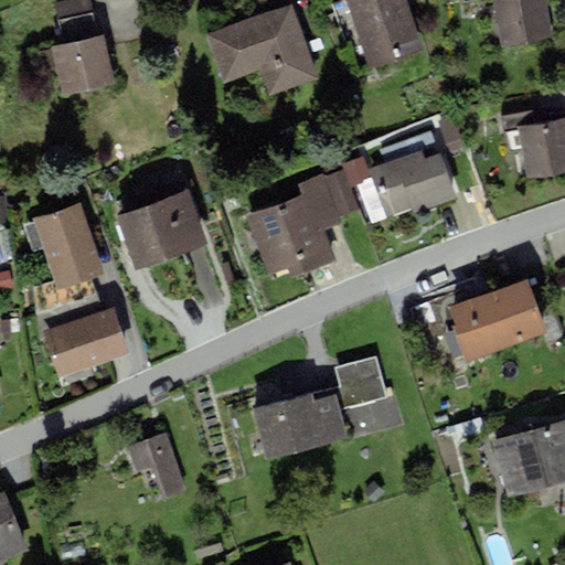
[(75,0),(55,4),(64,45),(97,39),(88,0),(75,0)]
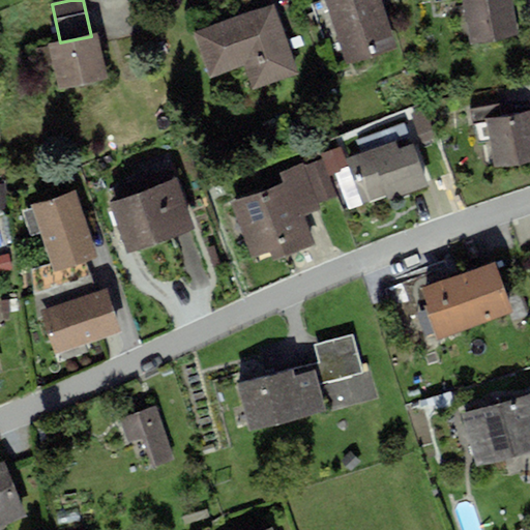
[(379,0),(326,0),(346,62),(394,48),(379,0)]
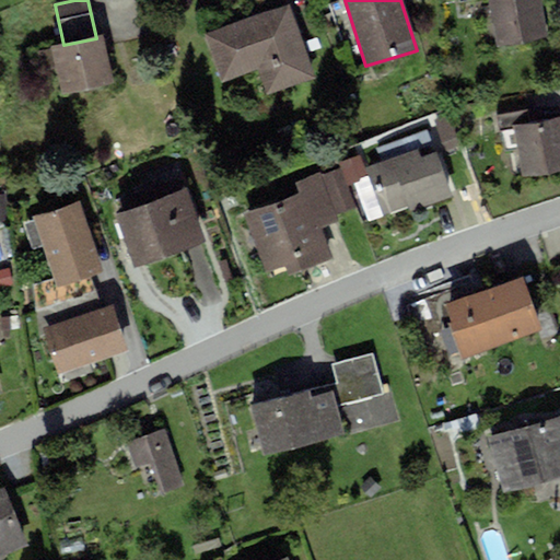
[(490,0),(499,49),(548,41),(540,0),(490,0)]
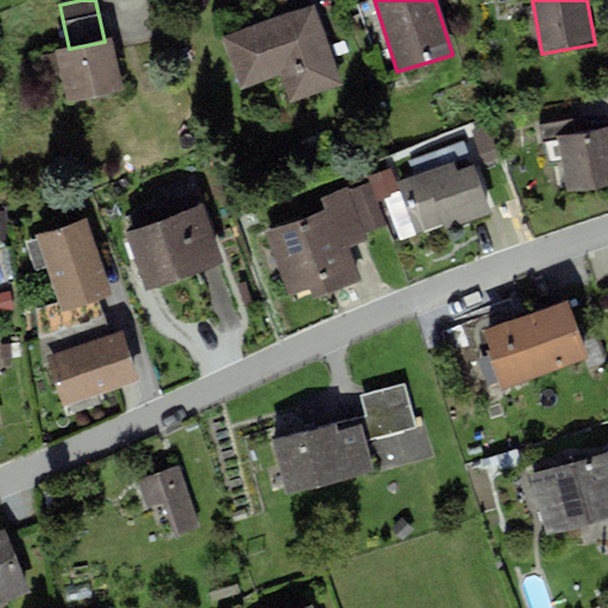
[(315,5),(221,38),(240,90),(280,76),(290,103),(343,84),(315,5)]
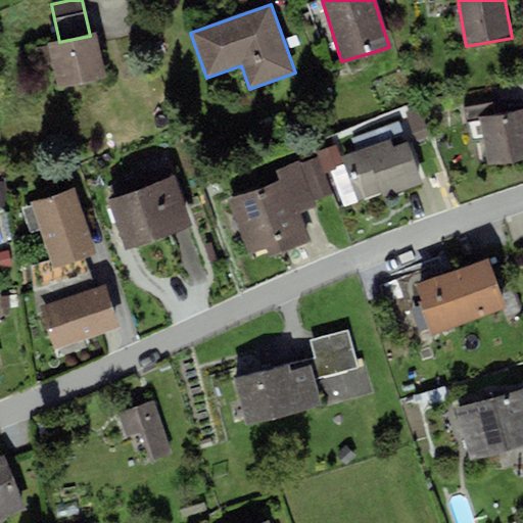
[(59,42),(48,44),(58,88),(106,78),(97,34),(90,36),(59,42)]
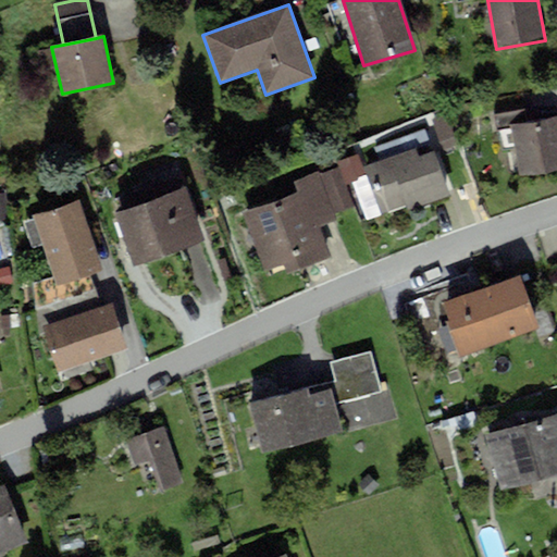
[(509,125),(527,122),(524,109),(494,115),(496,128),(509,125)]
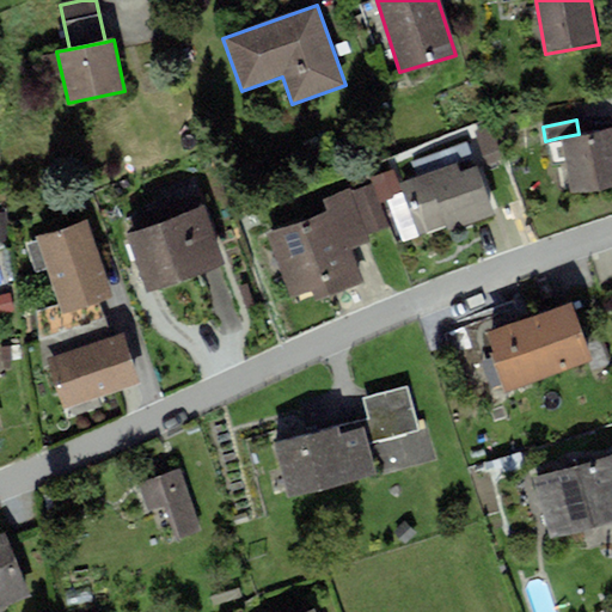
[(611,129),(579,134),(560,138),(569,195),(611,187),(611,129)]
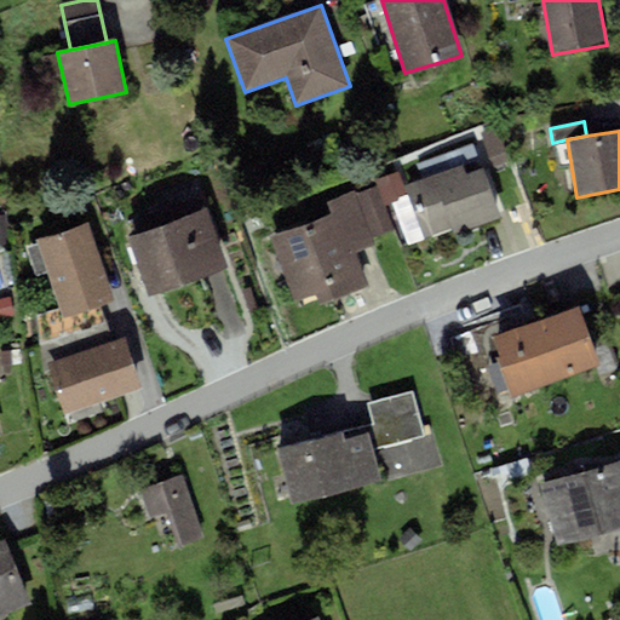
[(415,166),(422,183),(463,168),(480,162),(474,144),(415,166)]
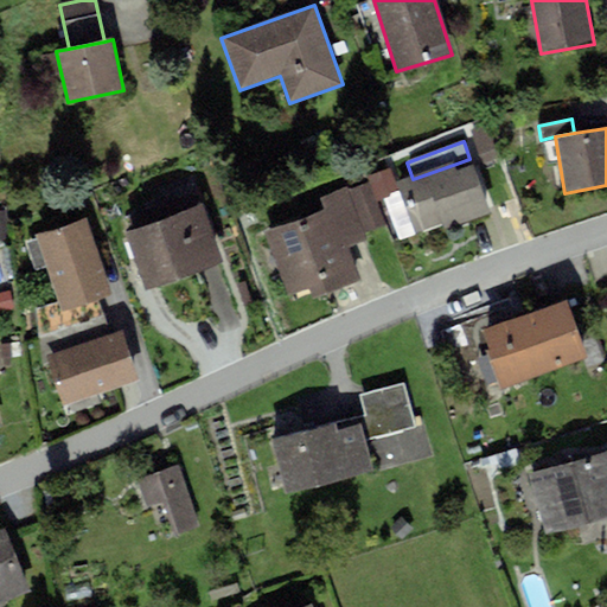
[(413,179),(398,184),(416,234),(442,224),(446,229),(489,213),(473,168),(457,174),(453,165),(413,179)]
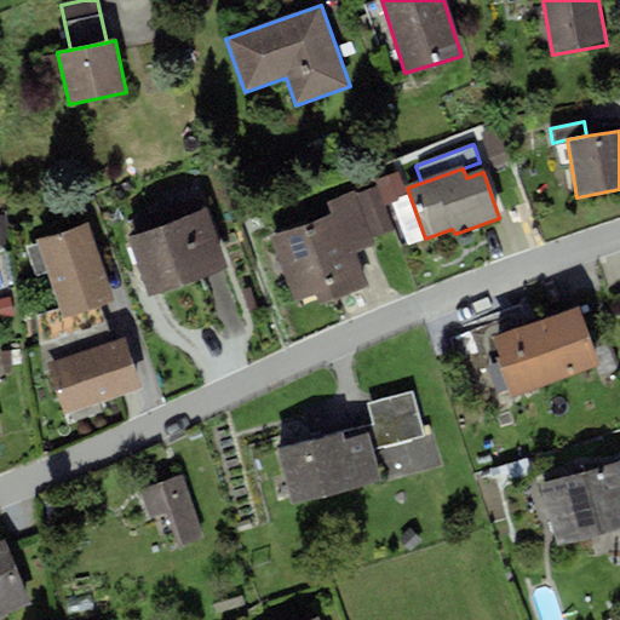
[(375,181),(377,185),(384,202),(406,195),(397,173),(375,181)]
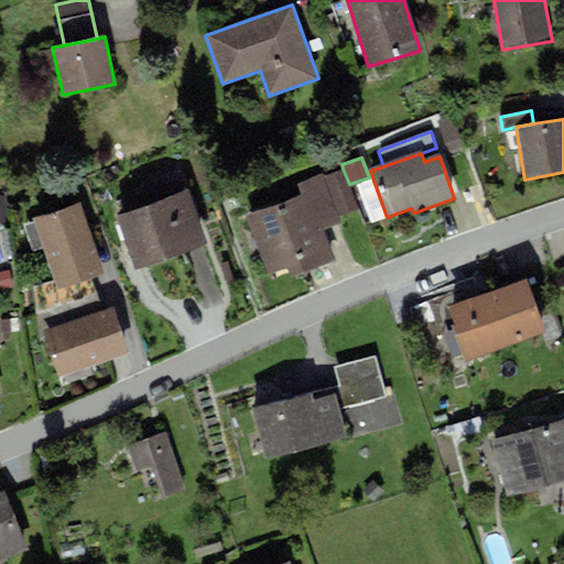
[(343,169),(322,176),(336,215),(357,207),(349,184),(343,169)]
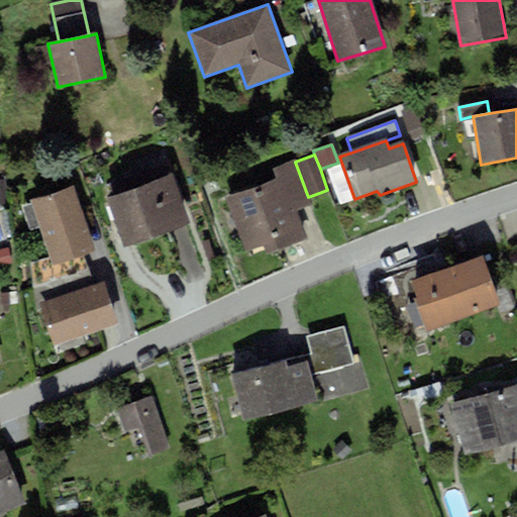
[(276,178),(224,197),(246,257),(306,236),(297,210),(311,204),(308,197),(295,162),(273,170),(276,178)]
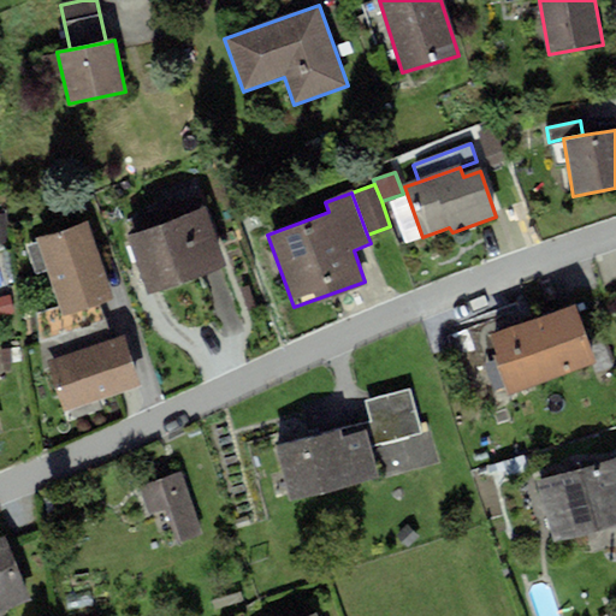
[(205,208),(131,234),(150,290),(225,265),(205,208)]
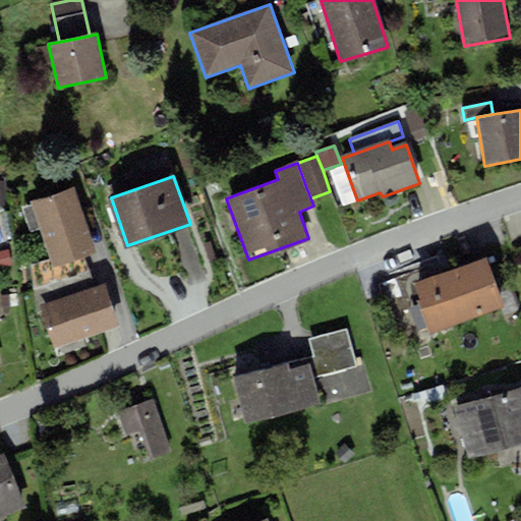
[(75,187),(31,201),(53,269),(84,258),(97,254),(75,187)]
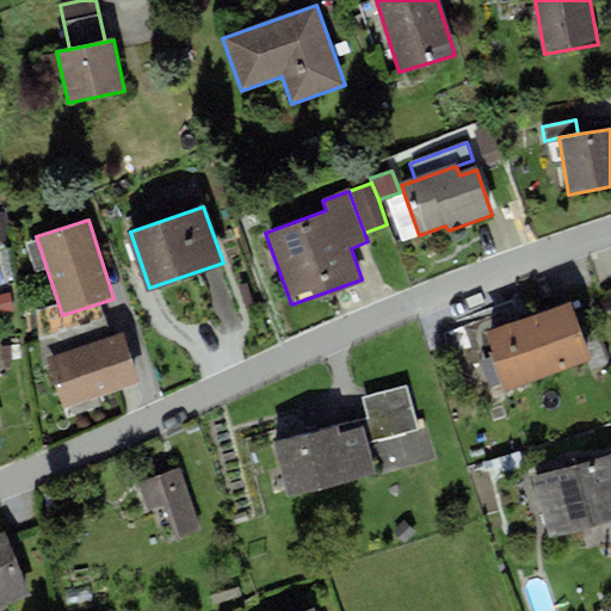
[(0,295),(0,315),(13,313),(8,294),(0,295)]
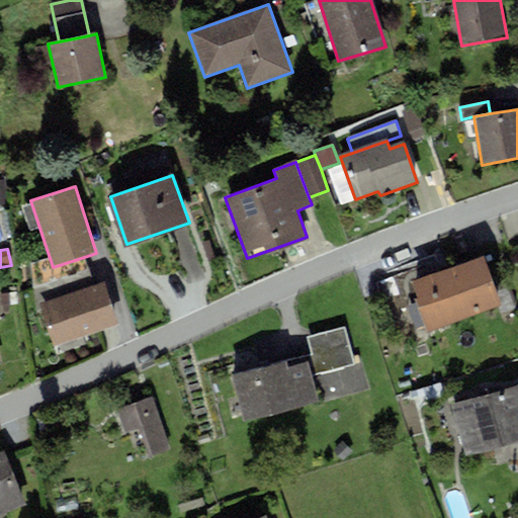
[(95,288),(84,257),(53,267),(36,273),(40,308),(95,288)]
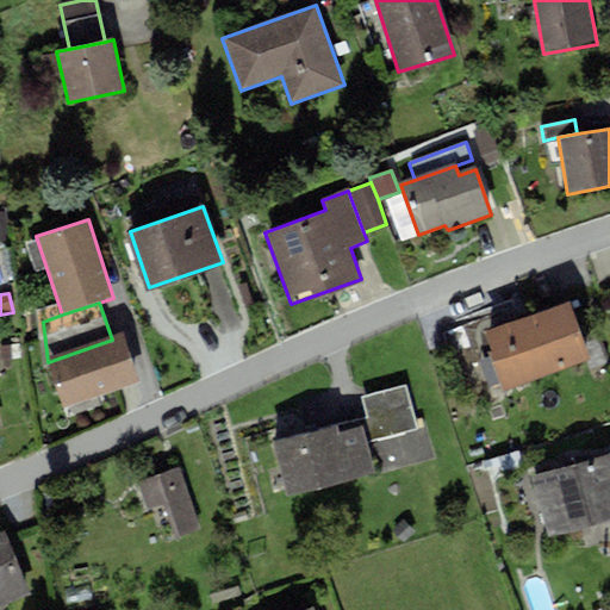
[(567,303),(483,336),(505,394),(590,361),(567,303)]
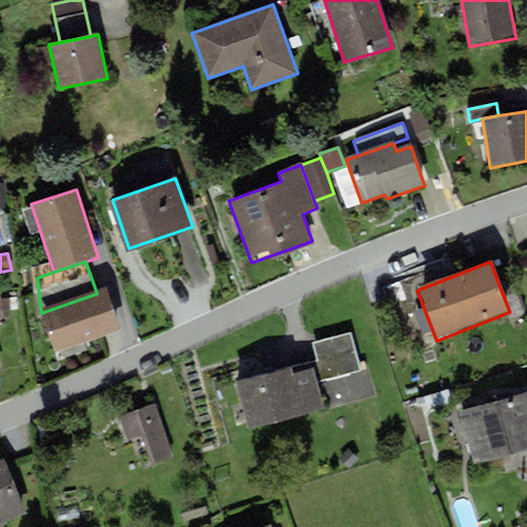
[(97,293),(41,313),(56,353),(119,329),(105,290),(97,293)]
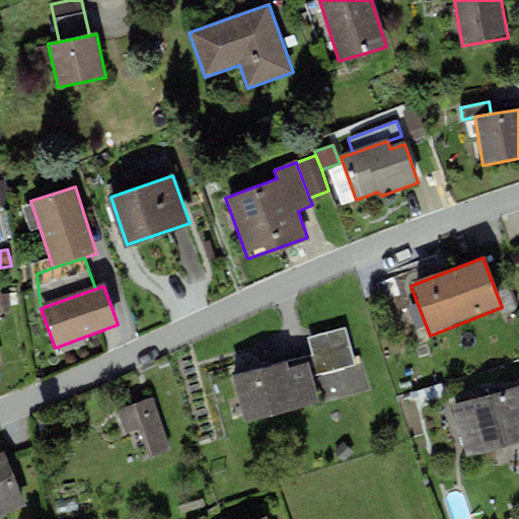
[(8,294),(0,294),(0,314),(10,313),(8,294)]
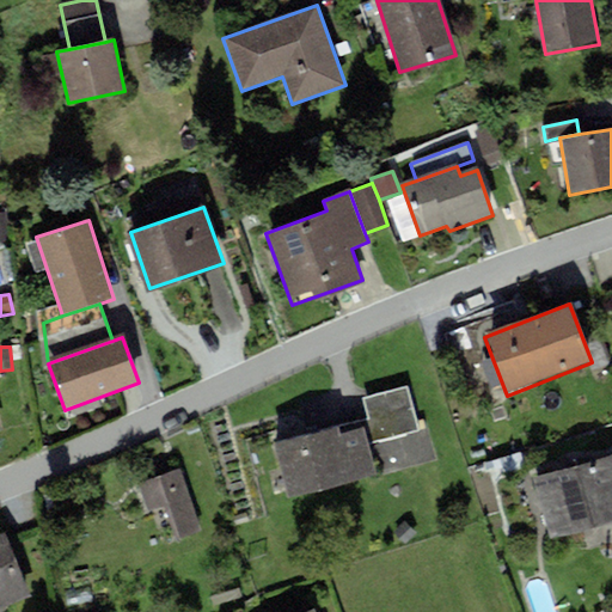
[(368,417),(273,444),(288,497),(377,473),(368,444),(417,430),(405,386),(363,398),(368,417)]
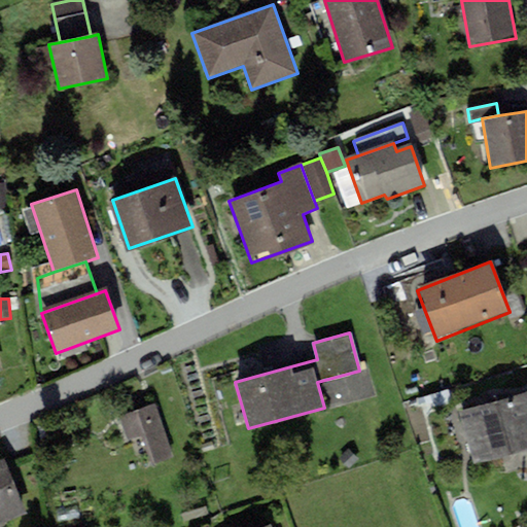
[(526,397),(457,417),(470,466),(526,451),(526,397)]
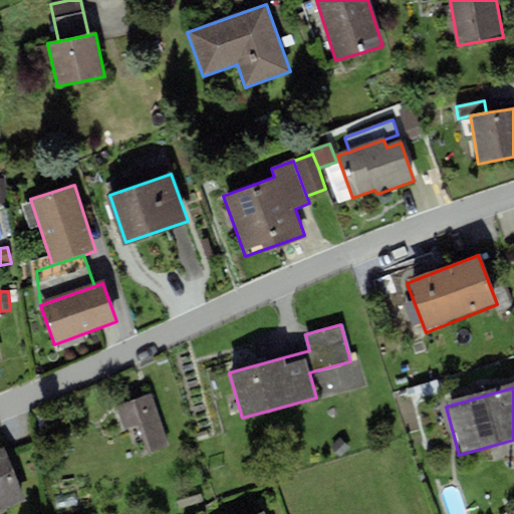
[(151,393),(115,406),(123,429),(137,425),(148,454),(170,447),(151,393)]
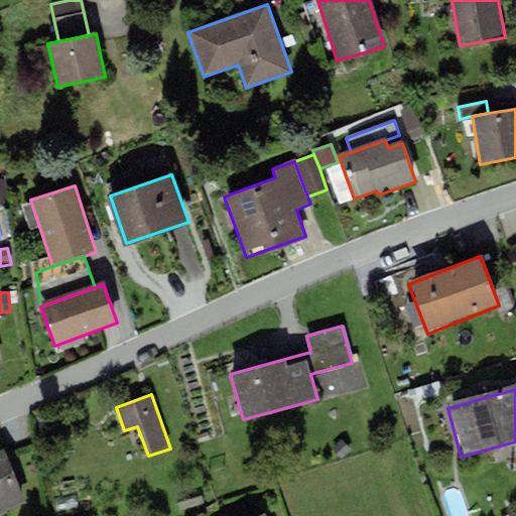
[(341,439),(331,449),(342,460),(351,449),(341,439)]
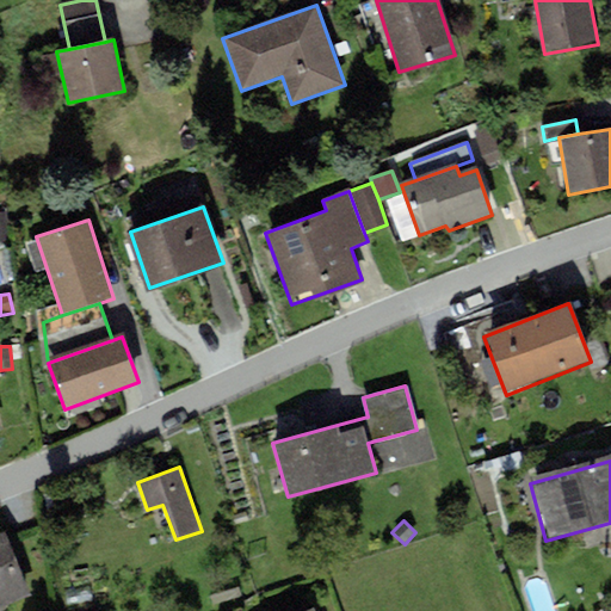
[(5,531),(0,532),(0,610),(2,610),(32,600),(5,531)]
